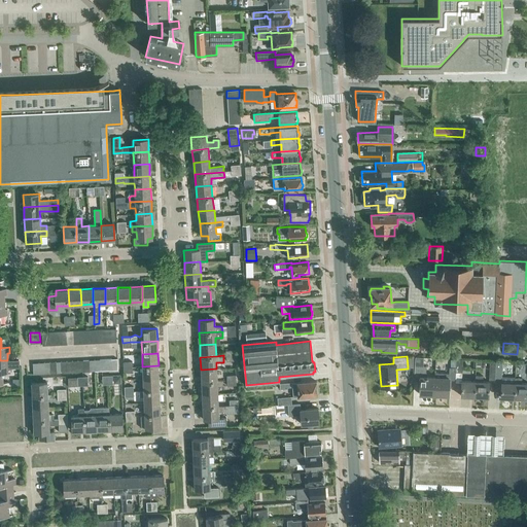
[(415,357),(407,356),(408,367),(414,367),(415,357)]
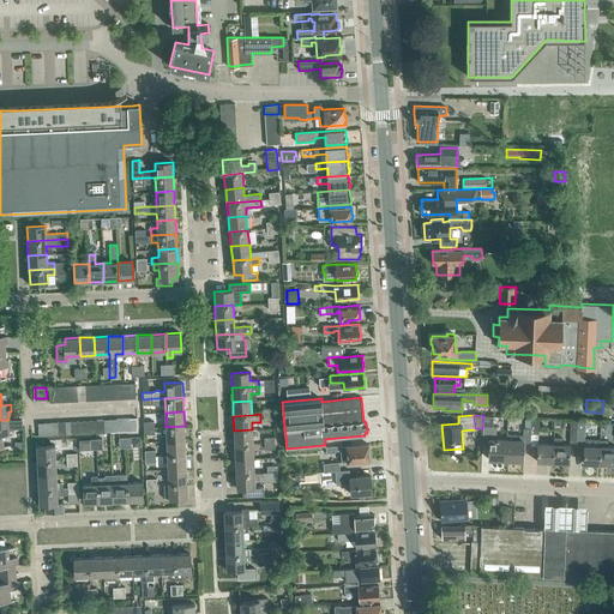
[(497,439),(497,434),(497,427),(493,427),(493,416),(483,416),(482,428),(482,440),(489,441),(488,459),(505,459),(506,439),(497,439)]
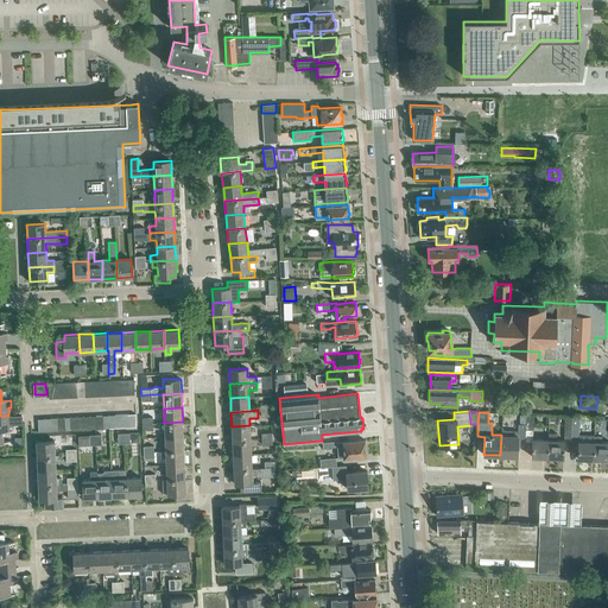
[(4,431),(12,431),(12,424),(8,424),(8,416),(0,416),(0,442),(4,442),(4,431)]
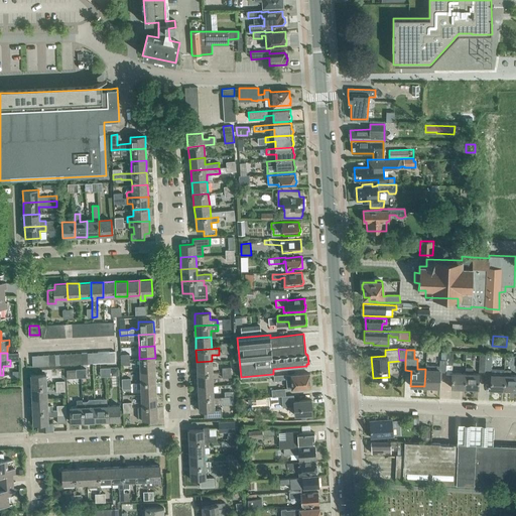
[(490,378),(491,389),(504,390),(504,371),(505,369),(493,368),(493,354),(486,354),(485,378),(490,378)]
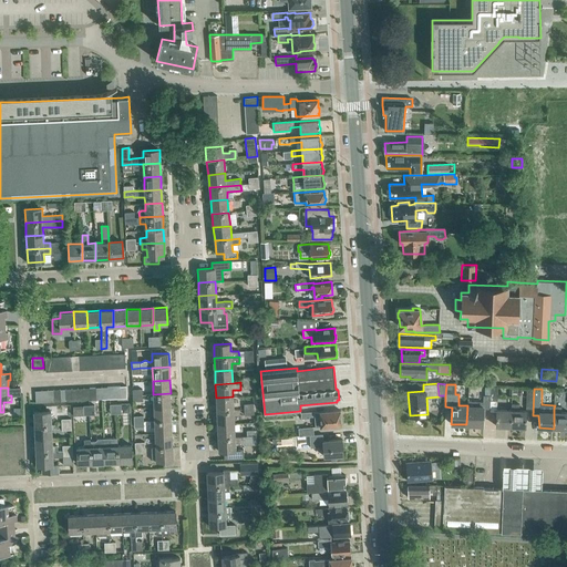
[(171,406),(171,393),(153,394),(153,393),(148,394),(148,400),(154,400),(154,408),(171,406)]
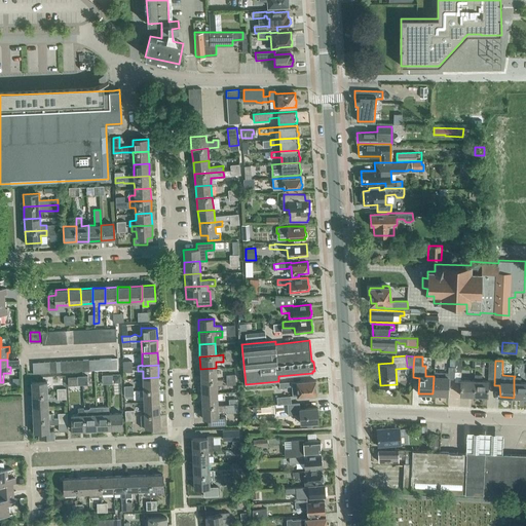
[(454,379),(454,371),(455,367),(449,367),(448,367),(448,373),(434,372),(434,376),(433,393),(437,393),(437,396),(445,396),(445,395),(447,395),(448,379),(454,379)]
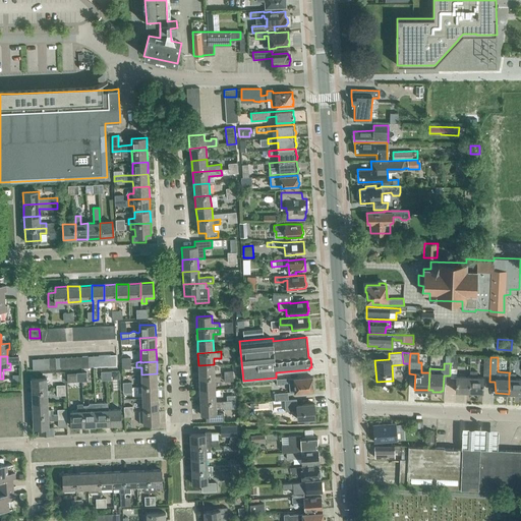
[(215,377),(214,364),(198,365),(199,378),(215,377)]
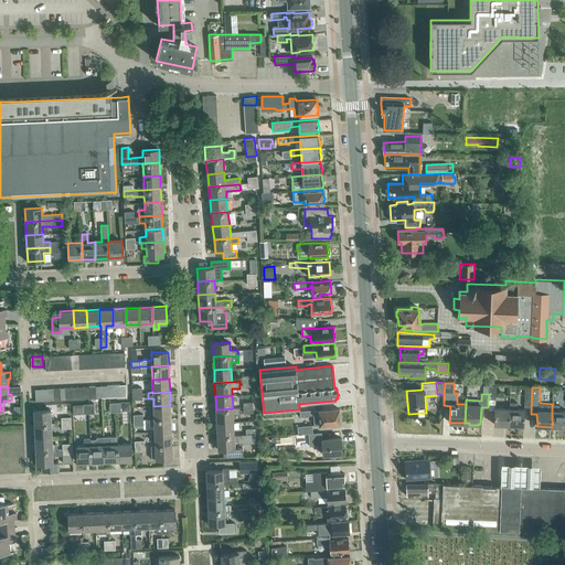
[(524,409),(518,408),(518,403),(510,403),(509,408),(510,408),(509,425),(515,425),(515,426),(522,427),(522,425),(523,426),(524,409)]
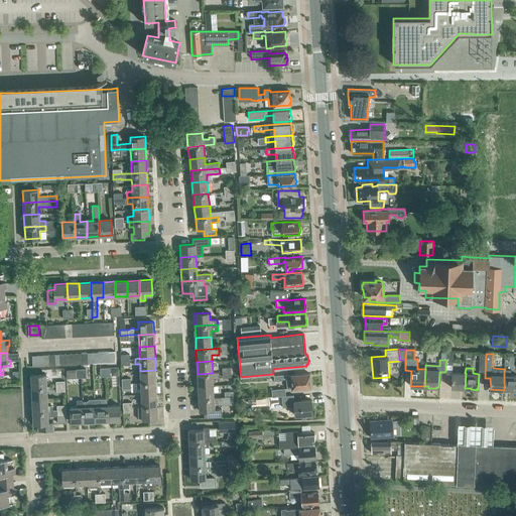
[(156,382),(155,370),(140,371),(140,383),(156,382)]
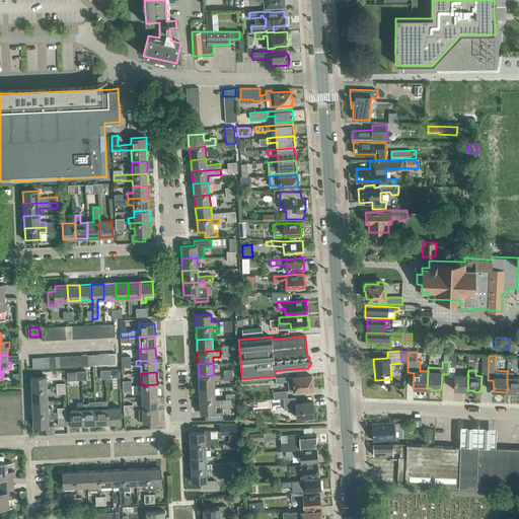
[(518,377),(512,377),(513,373),(507,373),(507,377),(507,392),(518,392),(518,377)]
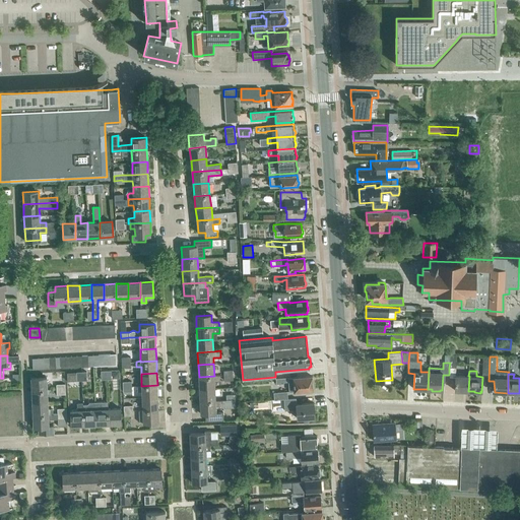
[(214,388),(214,376),(199,377),(199,389),(214,388)]
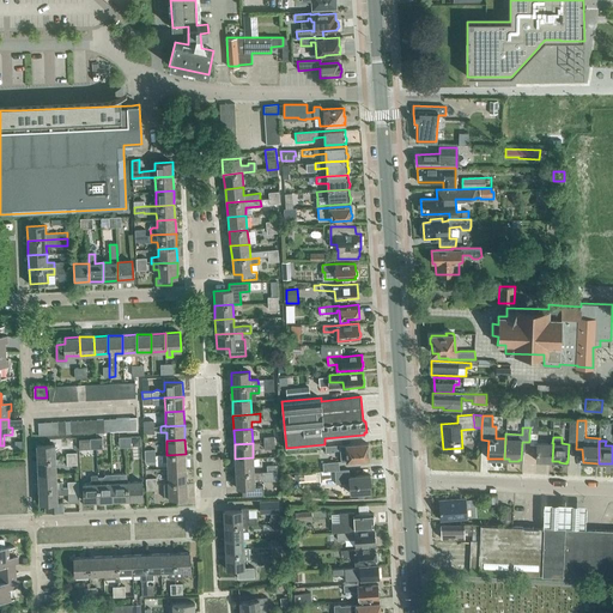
[(369,457),(370,456),(369,451),(368,450),(368,443),(340,445),(340,444),(326,445),(326,453),(334,451),(334,450),(340,450),(341,461),(369,459),(369,457)]
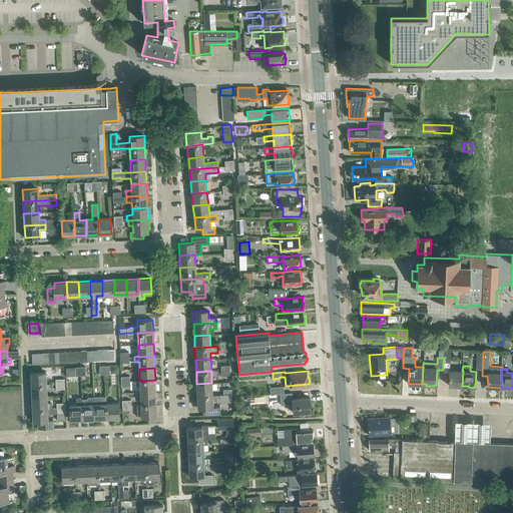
[(463,371),(462,371),(449,371),(448,385),(462,386),(463,371)]
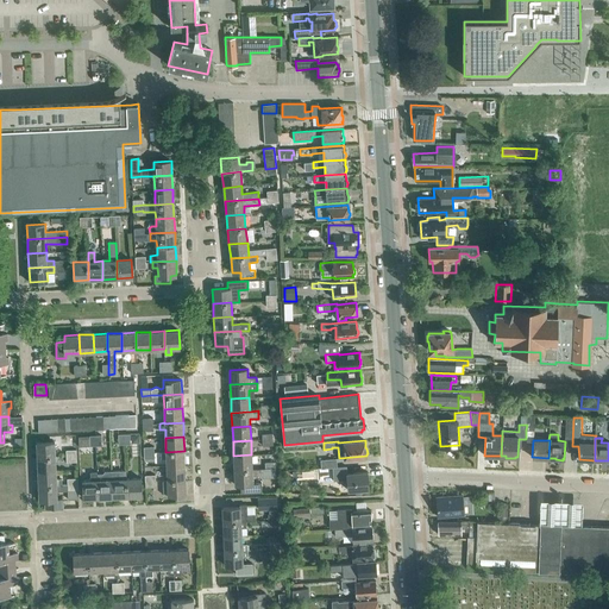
[(37,443),(37,457),(55,457),(55,441),(37,443)]
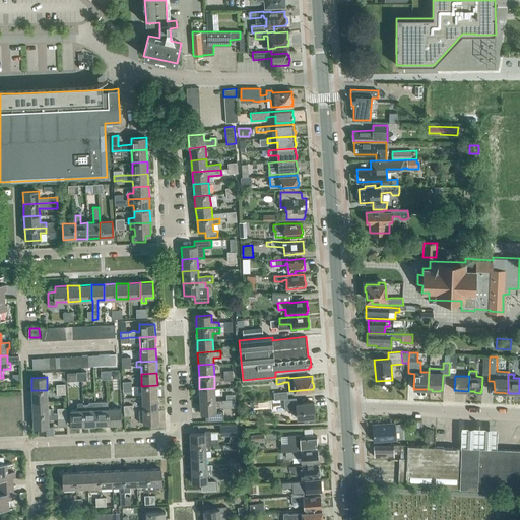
[(157,397),(157,385),(141,386),(137,386),(137,391),(142,391),(142,398),(157,397)]
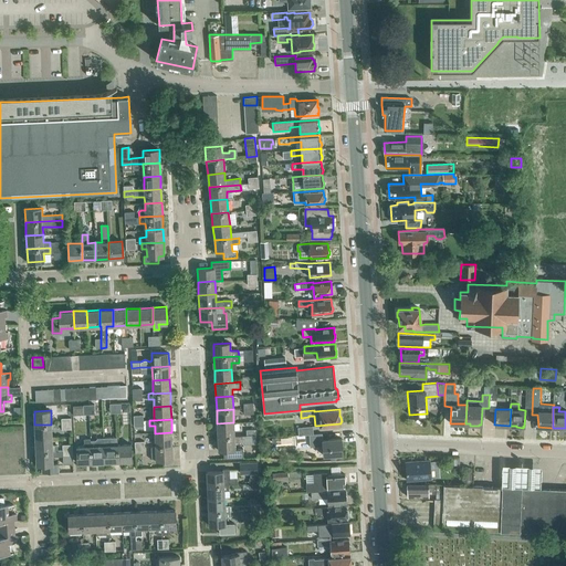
[(234,436),(233,422),(217,423),(218,437),(234,436)]
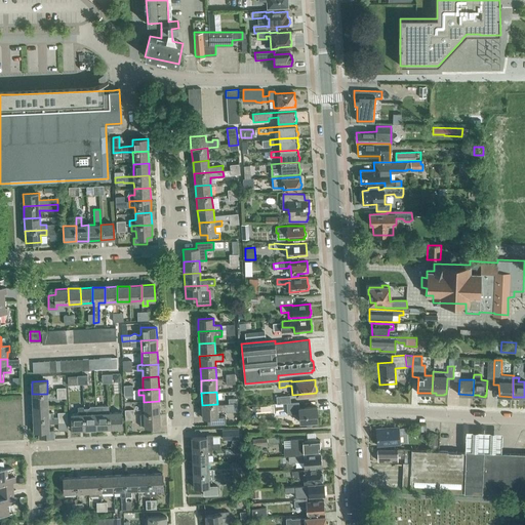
[(48,406),(47,394),(32,394),(33,406),(48,406)]
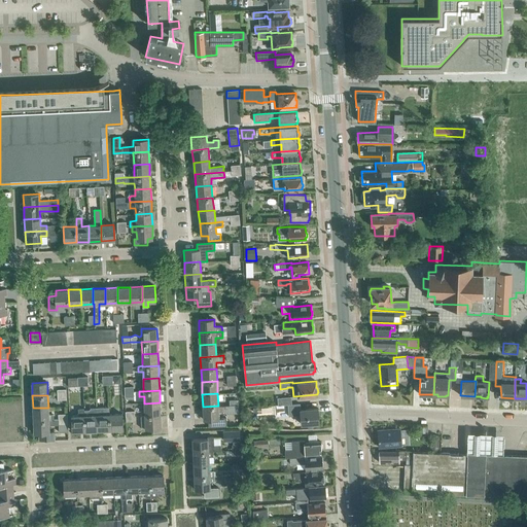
[(300,403),(291,405),(291,396),(277,397),(278,406),(287,405),(288,416),(301,415),(301,424),(319,423),(318,409),(301,410),(300,403)]
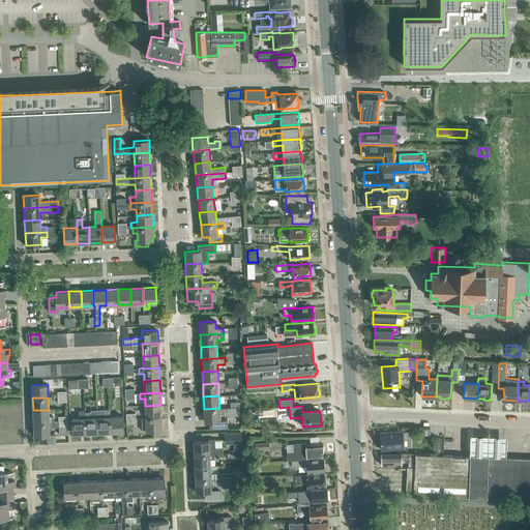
[(162,417),(160,405),(145,406),(146,418),(162,417)]
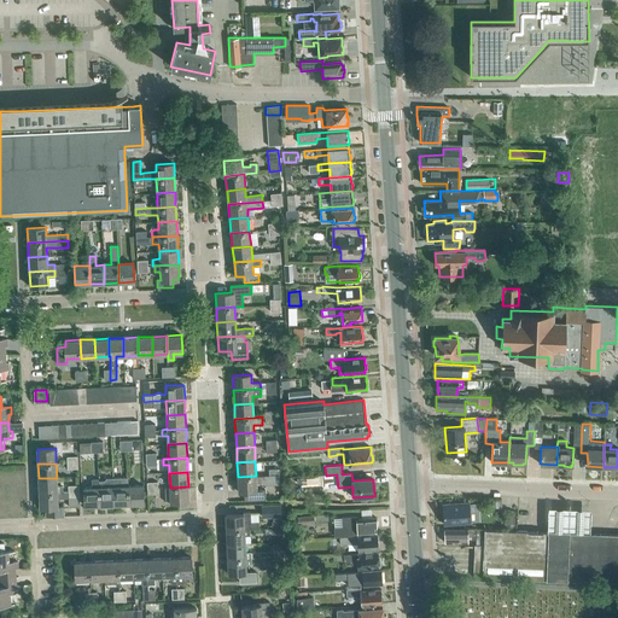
[(256,490),(256,483),(263,482),(267,485),(280,484),(280,476),(269,476),(256,476),(238,477),(238,491),(244,491),(244,501),(266,500),(266,490),(256,490)]
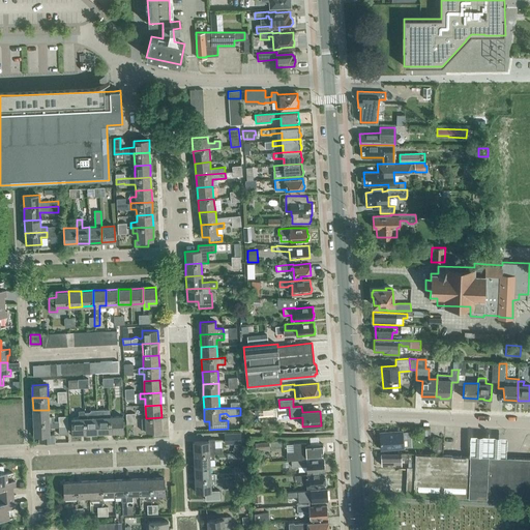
[(110,416),(110,409),(97,410),(98,433),(111,433),(110,416)]
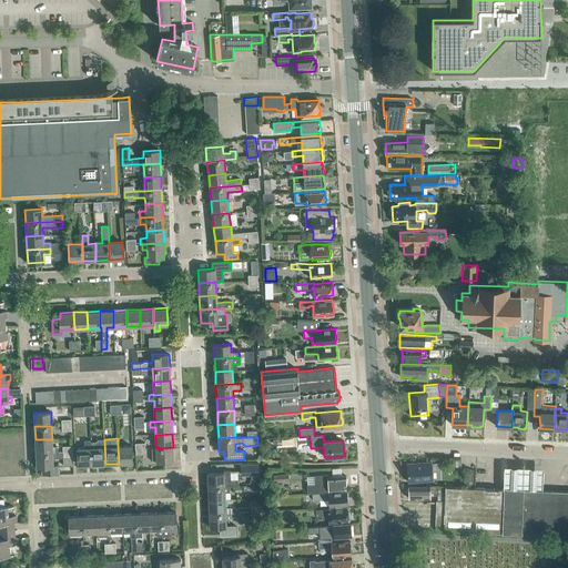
[(52,447),(52,439),(36,439),(36,453),(58,453),(58,452),(58,446),(52,447)]
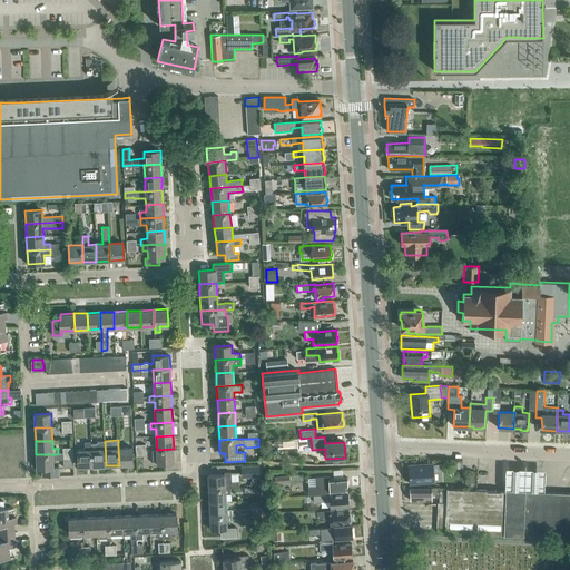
[(106,465),(105,441),(98,441),(96,443),(91,443),(92,467),(106,465)]
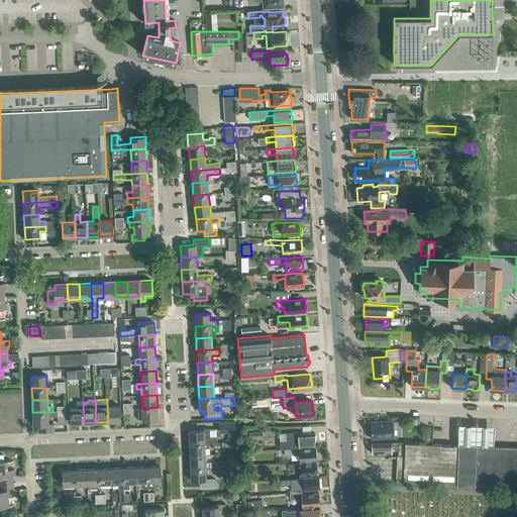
[(83,402),(83,401),(77,401),(77,408),(71,408),(71,423),(84,423),(83,402)]
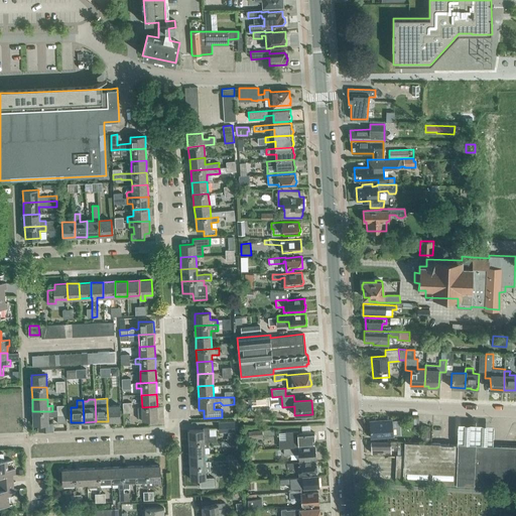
[(119,405),(107,405),(108,421),(120,420),(119,405)]
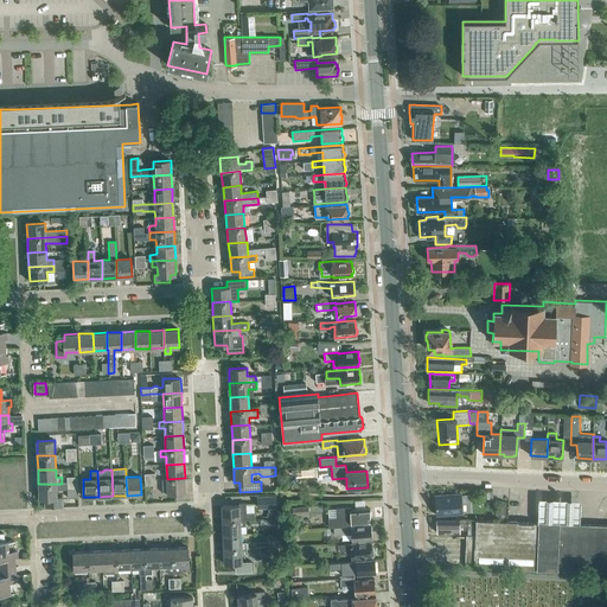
[(185,492),(185,478),(167,479),(163,479),(163,485),(167,484),(167,493),(185,492)]
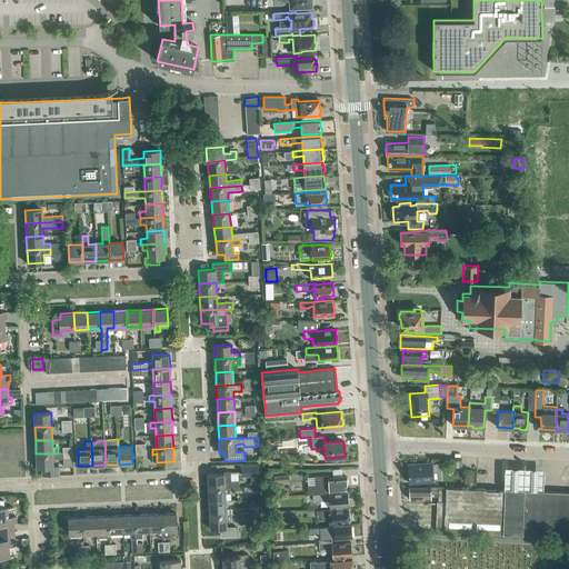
[(59,466),(53,466),(53,459),(63,459),(63,467),(73,466),(72,452),(63,452),(58,452),(58,453),(36,453),(37,468),(42,467),(42,475),(59,473),(59,466)]
